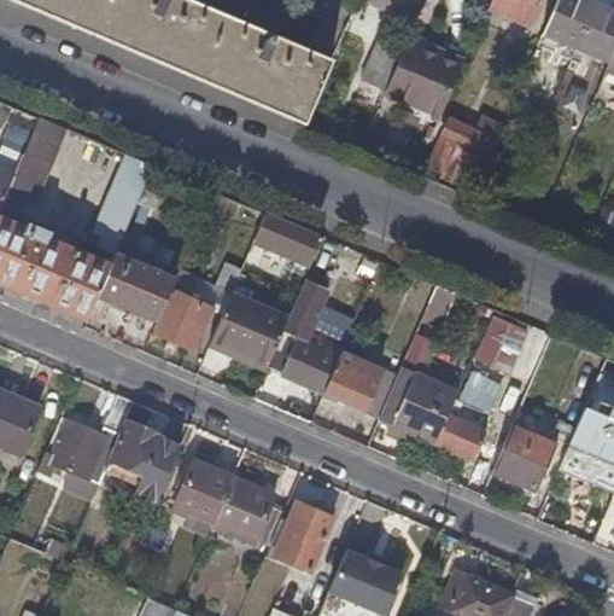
[(29,0),(298,111),(323,53),(197,0),(29,0)]
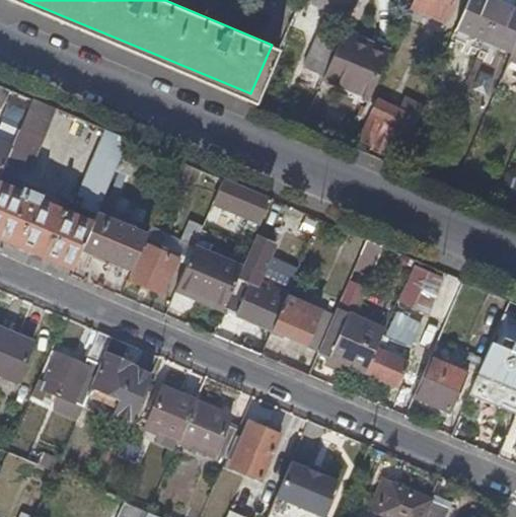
[(306,0),(306,1),(336,13),(340,0),(306,0)]
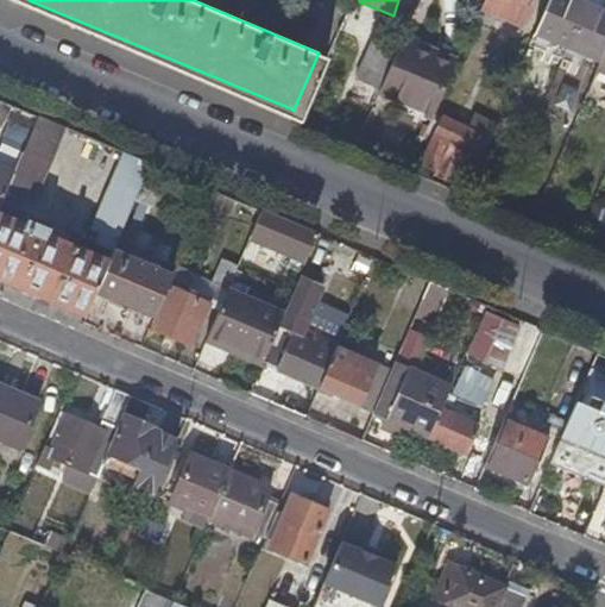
[(484,0),(479,11),(520,29),(530,0),(484,0)]
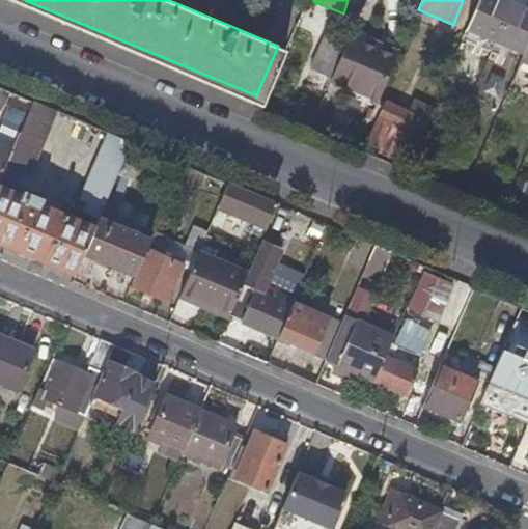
[(527,12),(499,0),(478,0),(466,31),(522,55),(527,40),(527,12)]
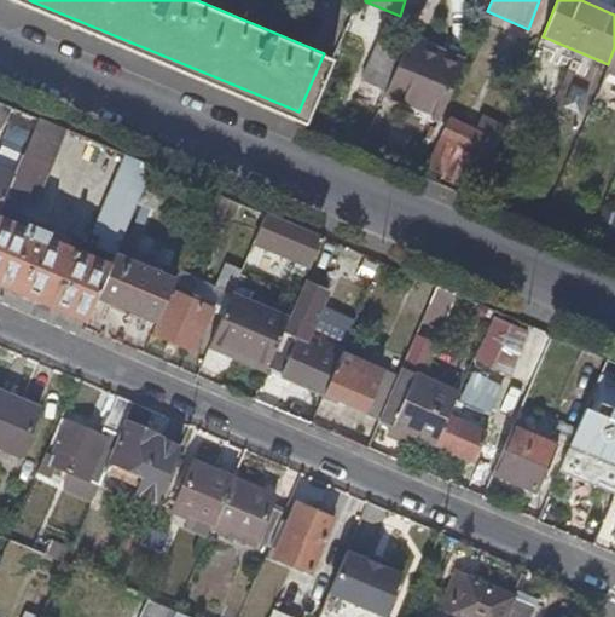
[(363,81),(387,92),(408,42),(383,32),(363,81)]
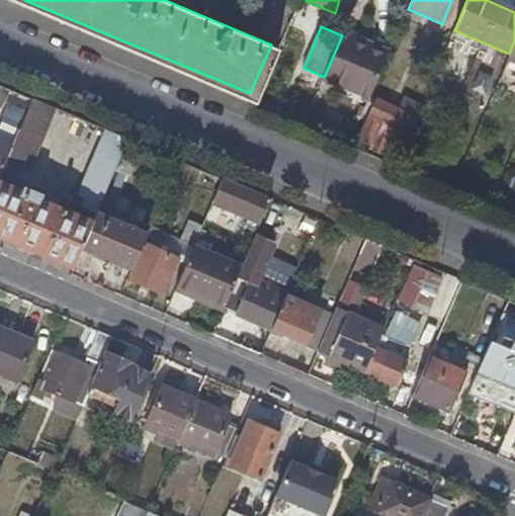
[(388,57),(342,35),(324,77),(321,84),(367,103),(388,57)]
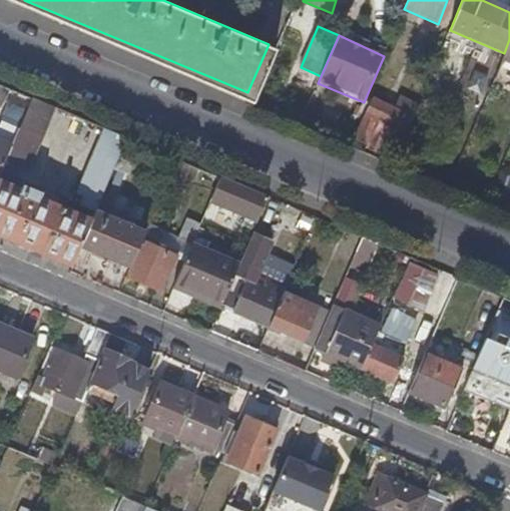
[(509,39),(504,53),(499,64),(509,68),(509,39)]
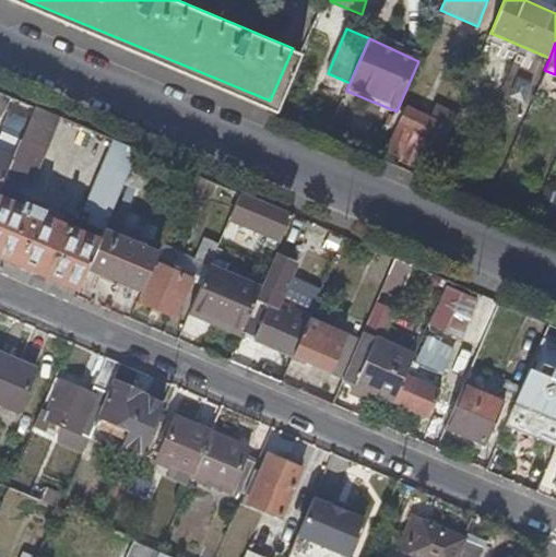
[(12,158),(0,186),(16,193),(21,185),(26,187),(57,116),(34,106),(12,158)]
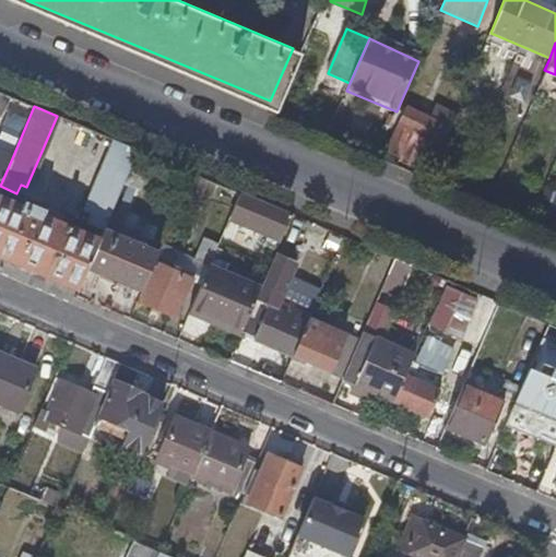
[(385,156),(428,175),(440,146),(435,144),(442,127),(404,110),(385,156)]
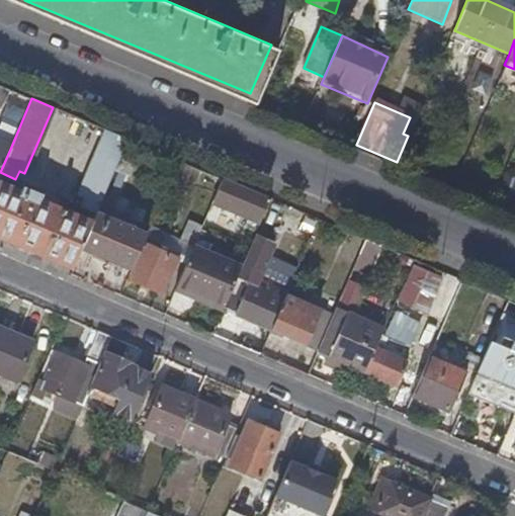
[(96,215),(129,139),(108,131),(81,195),(87,198),(83,208),(96,215)]
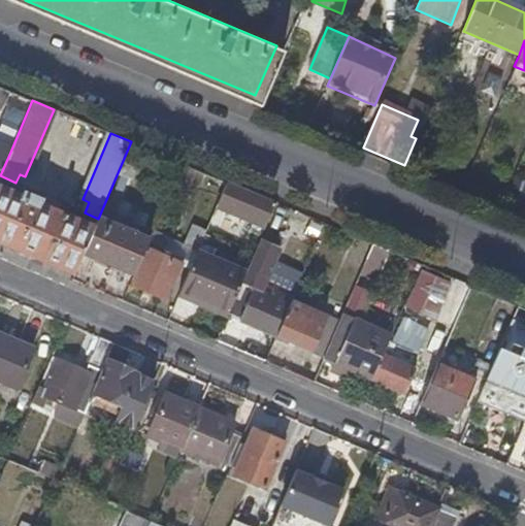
[(0,175),(11,150),(0,144),(0,175)]
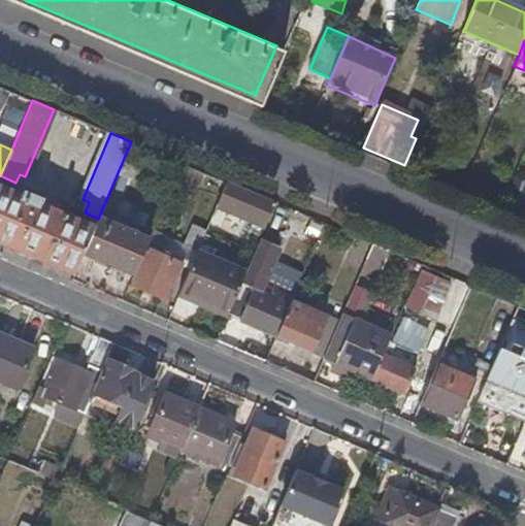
[(181,163),(177,162),(169,185),(184,191),(193,168),(181,163)]
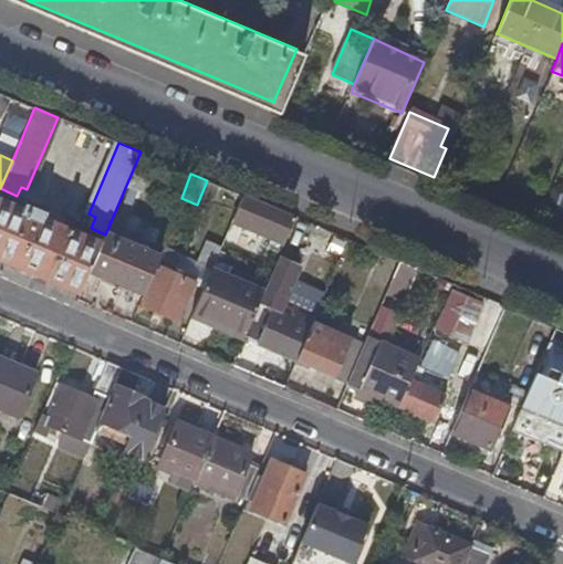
[(295,218),(243,196),(231,223),(283,246),(295,218)]
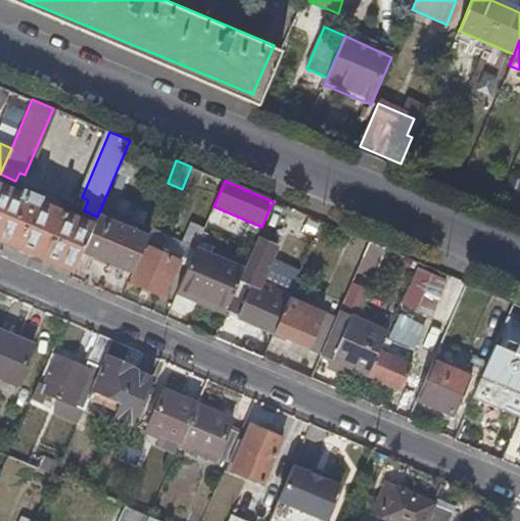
[(0,244),(73,276),(82,252),(93,226),(29,198),(31,193),(17,188),(14,194),(0,187),(0,244)]
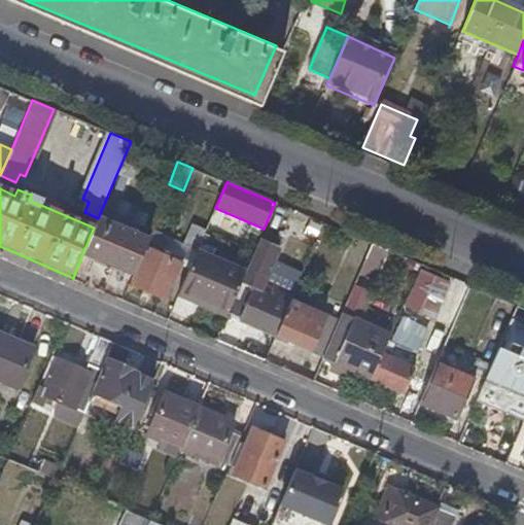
[(94,228),(82,254),(134,276),(146,247),(149,240),(98,218),(94,228)]
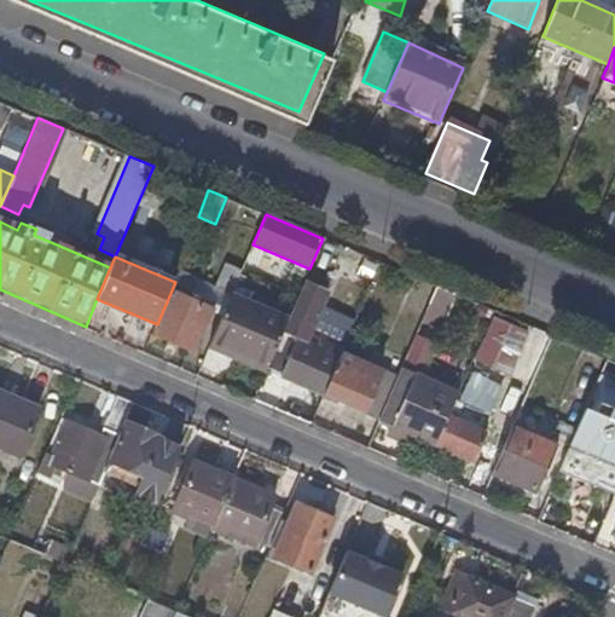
[(216,288),(231,294),(242,269),(227,263),(216,288)]
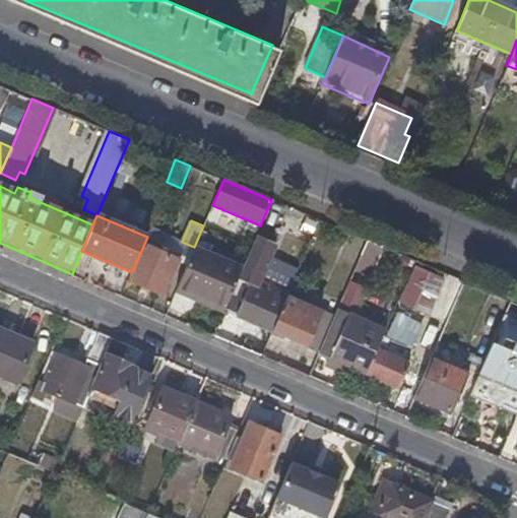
[(277,245),(256,236),(242,268),(223,311),(223,312),(270,332),(283,299),(257,287),(261,278),(262,278),(277,245)]
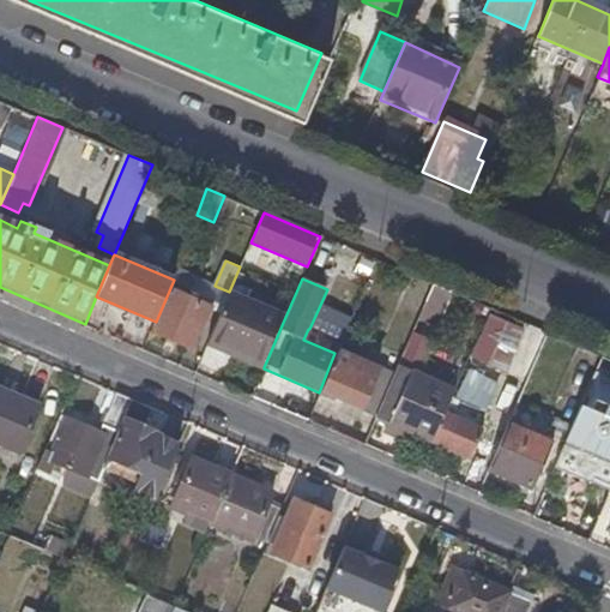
[(428,365),(456,292),(438,285),(410,358),(428,365)]
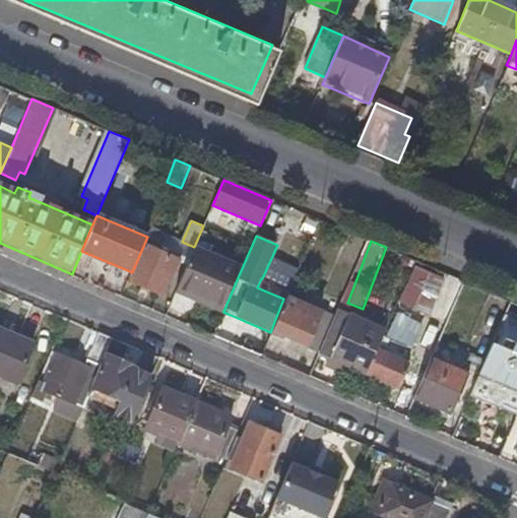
[(132,272),(129,279),(167,295),(181,259),(144,244),(132,272)]
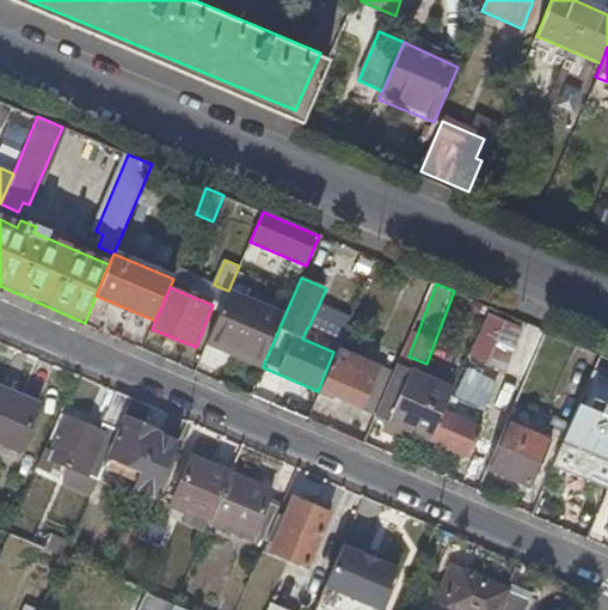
[(284,316),(228,291),(207,341),(263,366),(284,316)]
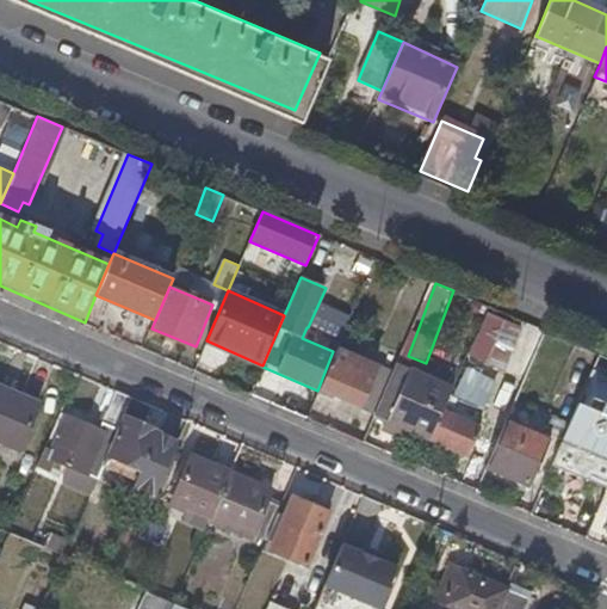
[(512,369),(526,323),(491,312),(476,357),(512,369)]
